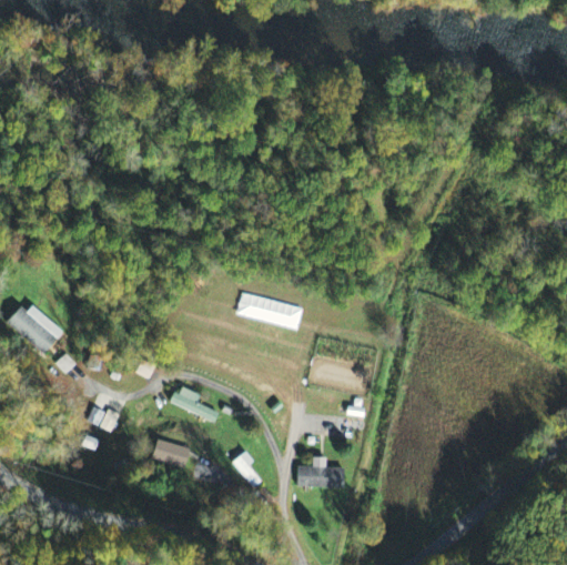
[(21,306),(8,322),(44,354),(63,332),(32,304),(27,312),(21,306)]
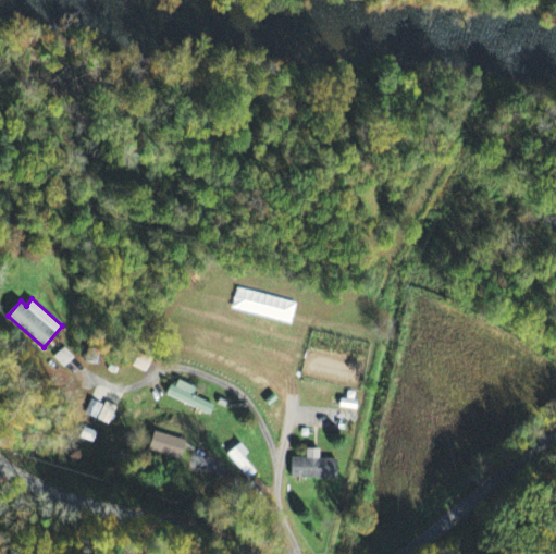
[(210,413),(213,404),(192,395),(195,386),(173,378),(167,396),(210,413)]
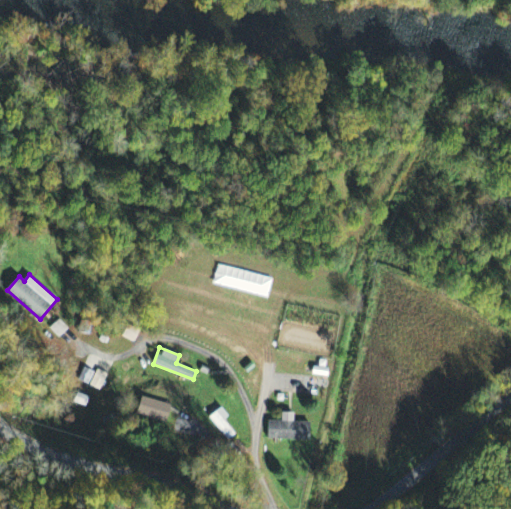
[(78,379),(102,389),(108,373),(96,368),(95,372),(83,367),(78,379)]
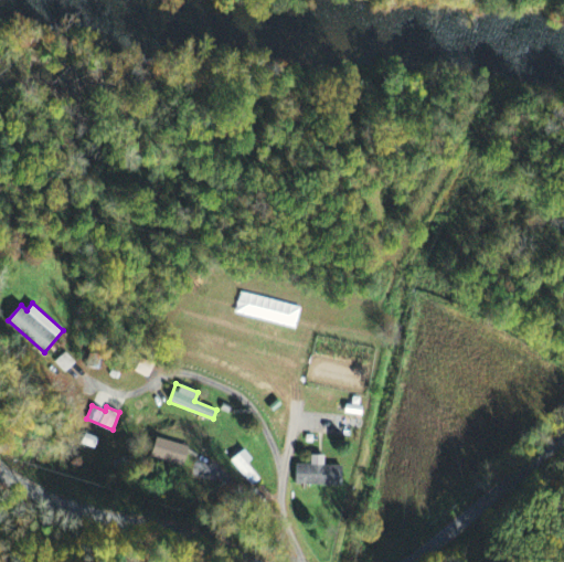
[(82,443),(95,447),(98,437),(85,433),(82,443)]
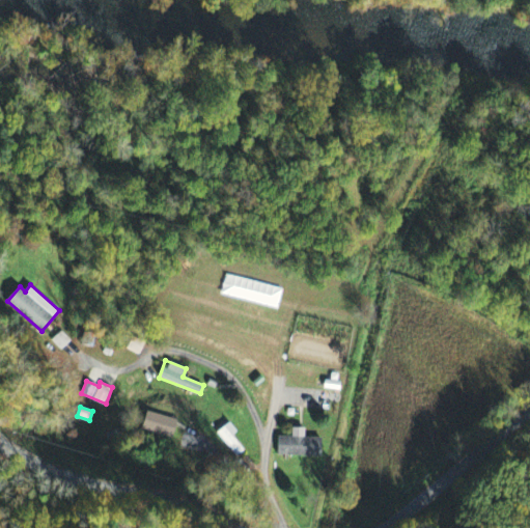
[(176,419),(148,411),(143,428),(171,437),(176,419)]
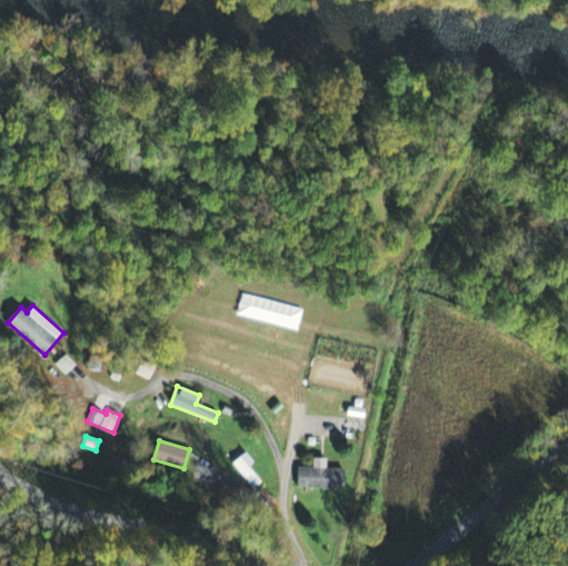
[(345,487),(345,468),(326,468),(326,457),(311,458),(311,467),(296,467),(297,488),(345,487)]
